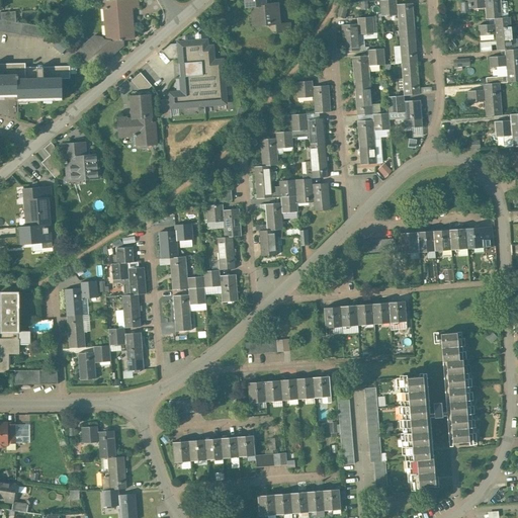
[(110,0),(109,0),(109,7),(104,8),(106,25),(112,25),(113,38),(107,44),(102,38),(94,37),(89,41),(92,46),(81,56),(95,69),(123,45),(122,39),(134,38),(132,18),(125,18),(125,9),(138,7),(137,0),(110,0)]
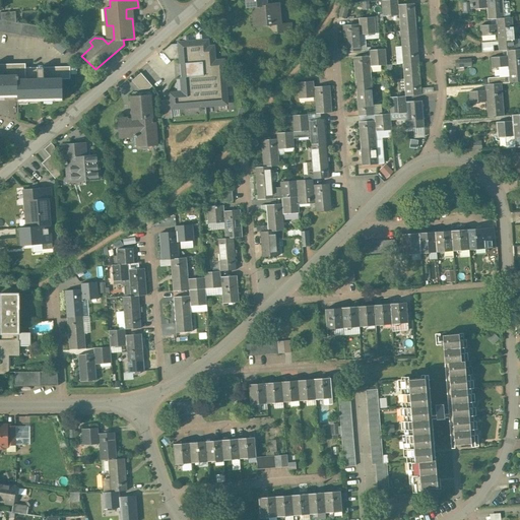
[(266,0),(247,0),(248,8),(253,7),(254,23),(269,22),(269,25),(281,24),(280,24),(279,4),(267,5),(266,0)]
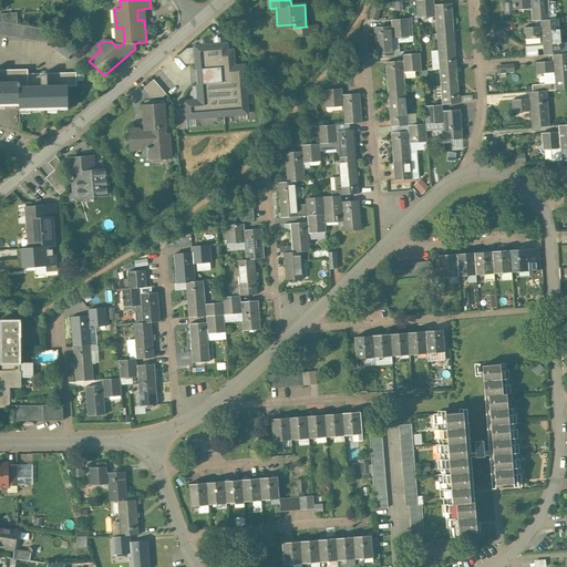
[(433,0),(420,0),(415,0),(418,18),(435,17),(436,34),(454,33),(452,3),(434,6),(433,0)]
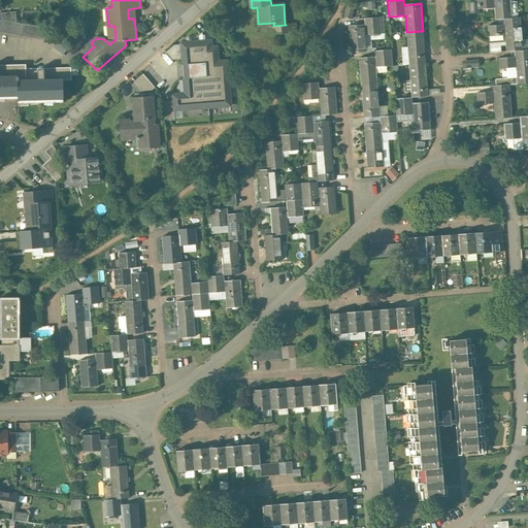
[(477,0),(472,0),(473,2),(469,3),(470,9),(495,8),(494,3),(479,4),(477,0)]
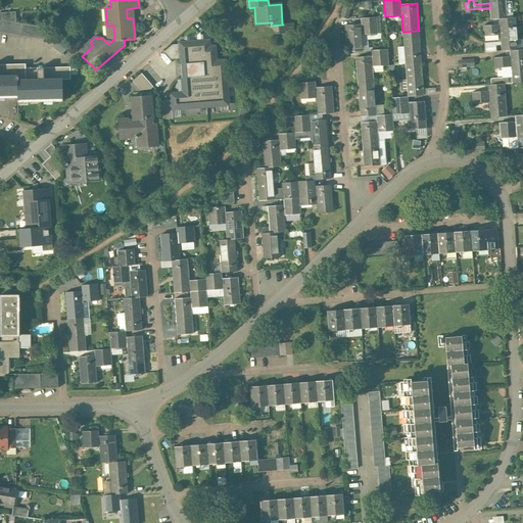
[(506,0),(473,0),(474,4),(489,3),(490,8),(491,19),(500,18),(508,18),(506,0)]
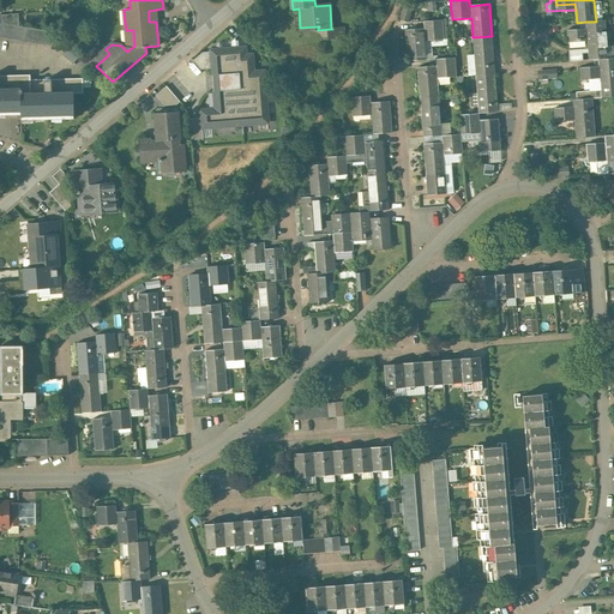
[(413,4),(404,5),(399,20),(408,23),(413,6),(413,4)]
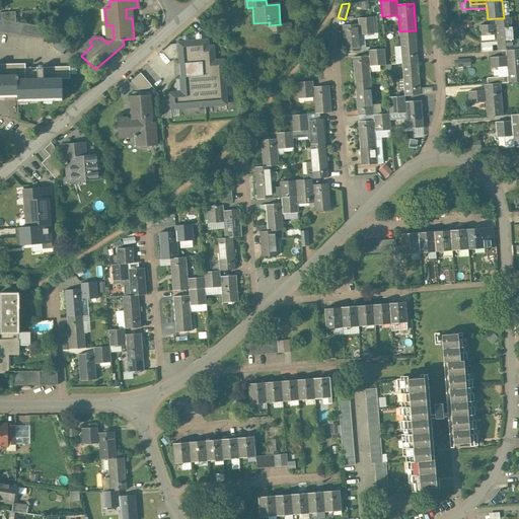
[(13,12),(0,12),(0,19),(0,20),(16,22),(13,12)]
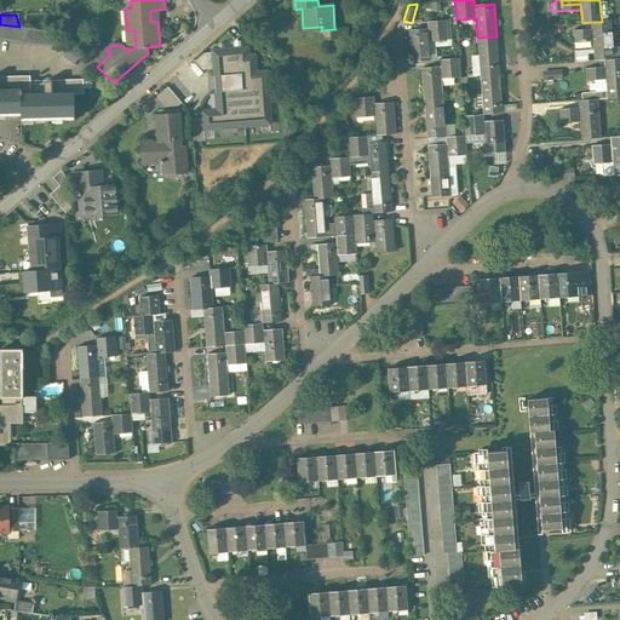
[(429,29),(408,30),(412,62),(431,61),(429,41),(448,40),(447,21),(428,22),(429,29)]
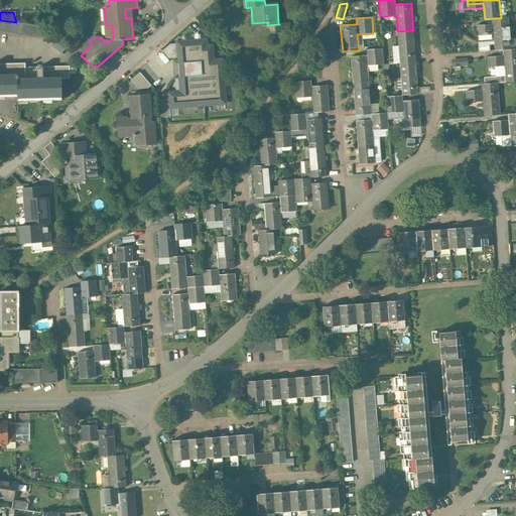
[(501,18),(493,18),(493,24),(477,25),(477,35),(493,34),(494,41),(494,44),(495,50),(503,49),(512,49),(509,17),(501,18)]
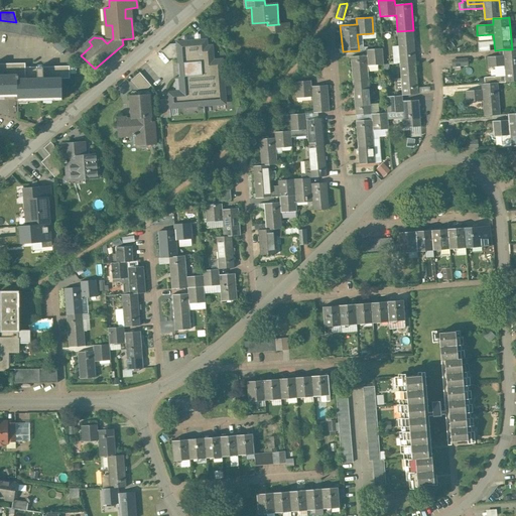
[(0,20),(0,19),(0,31),(19,35),(21,23),(16,22),(0,20)]
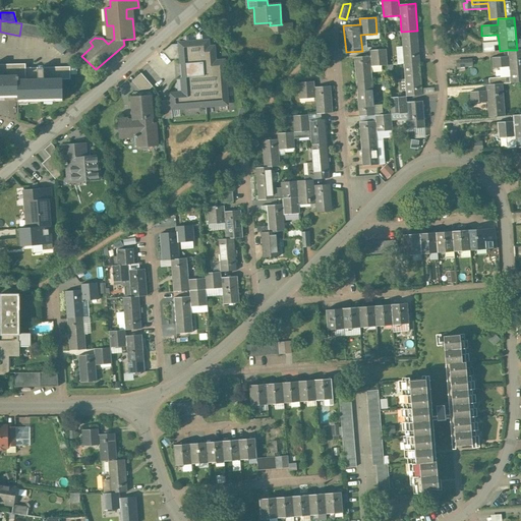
[(49,29),(21,23),(19,36),(49,41),(50,41),(56,35),(49,29)]
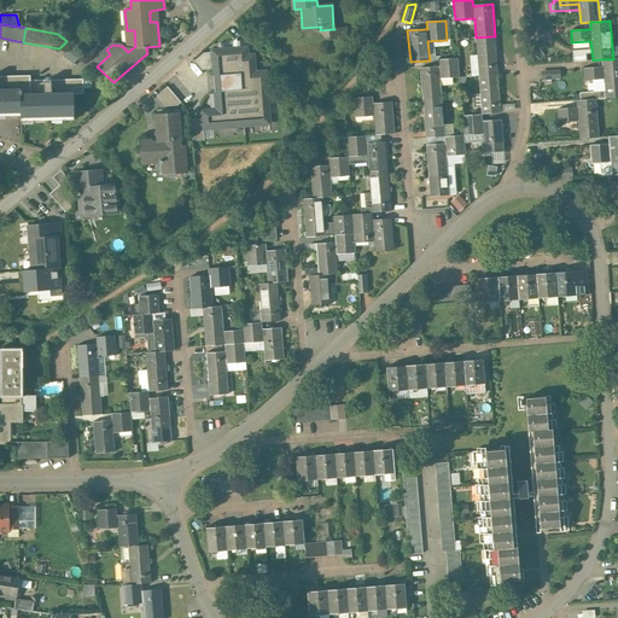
[(345,28),(333,29),(334,29),(339,29),(339,39),(347,39),(345,28)]
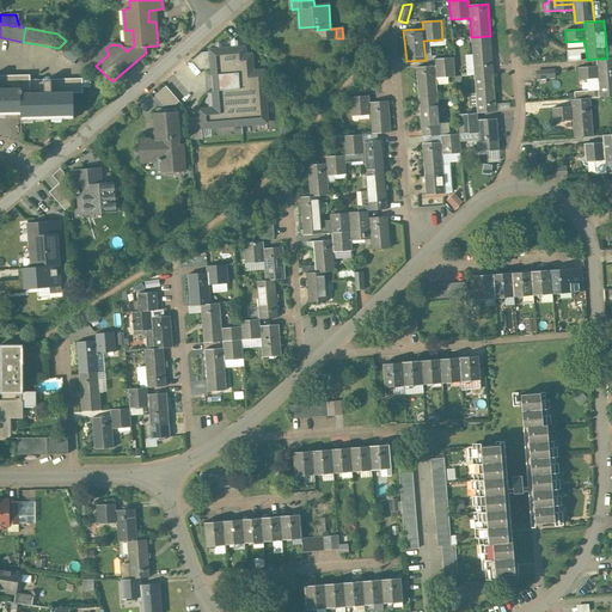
[(490,36),(471,37),(475,75),(494,73),(490,36)]
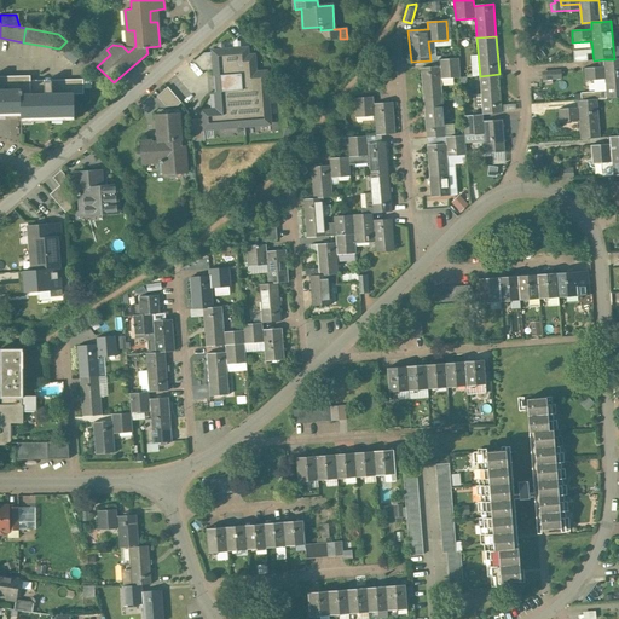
[(67,41),(59,48),(58,48),(64,55),(71,46),(67,41)]
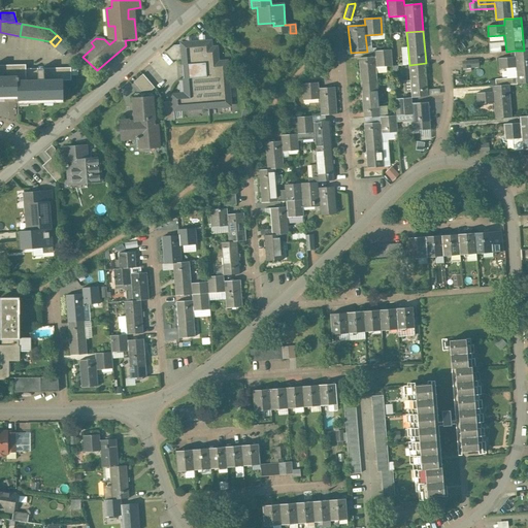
[(70,46),(61,39),(55,46),(54,47),(63,56),(70,46)]
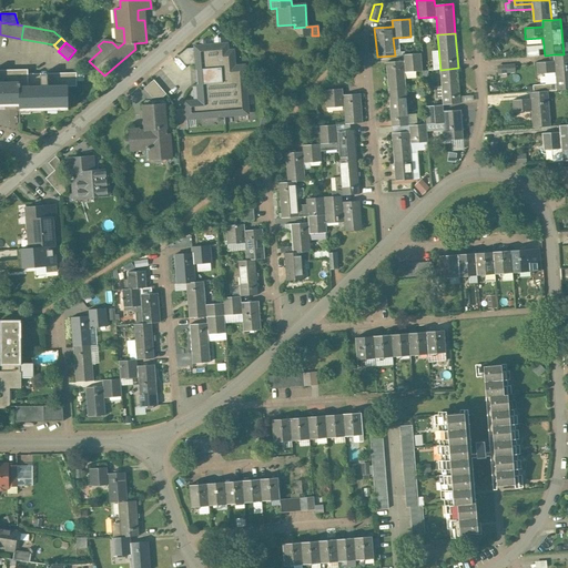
[(234,67),(233,51),(227,51),(226,44),(195,47),(195,48),(196,63),(196,70),(198,84),(199,101),(185,102),(185,109),(186,119),(188,119),(247,114),(244,66),(234,67)]
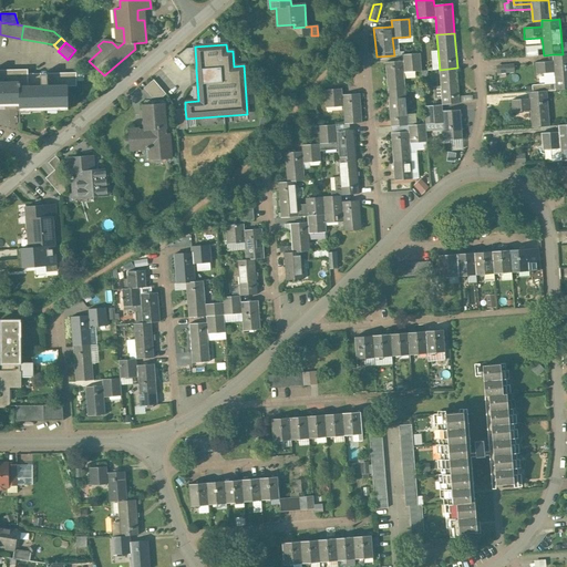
[(543,49),(543,45),(525,47),(526,57),(538,57),(537,50),(543,49)]
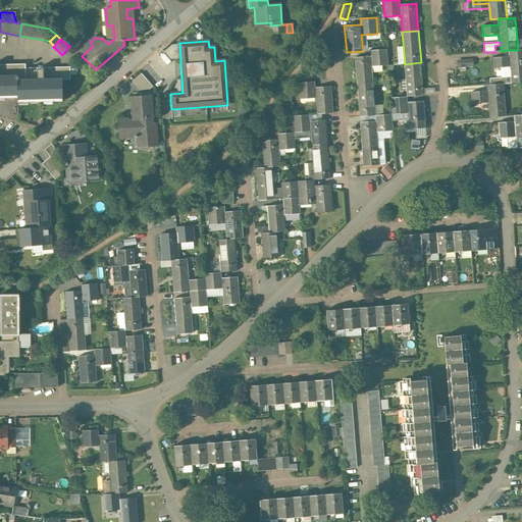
[(170,59),(180,58),(179,44),(171,45),(164,52),(170,59)]
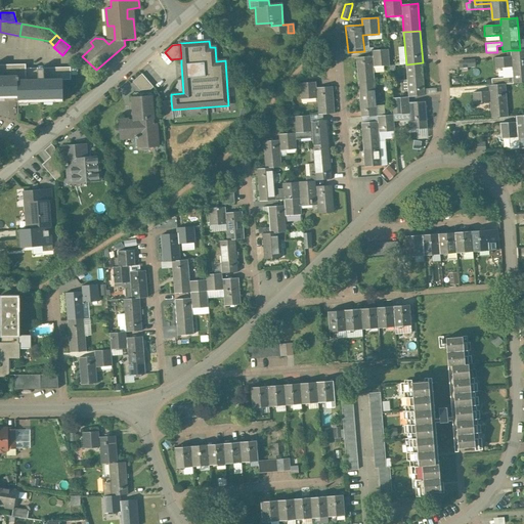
[(373,56),(356,58),(358,85),(375,83),(374,67),(389,66),(388,49),(373,50),(373,56)]
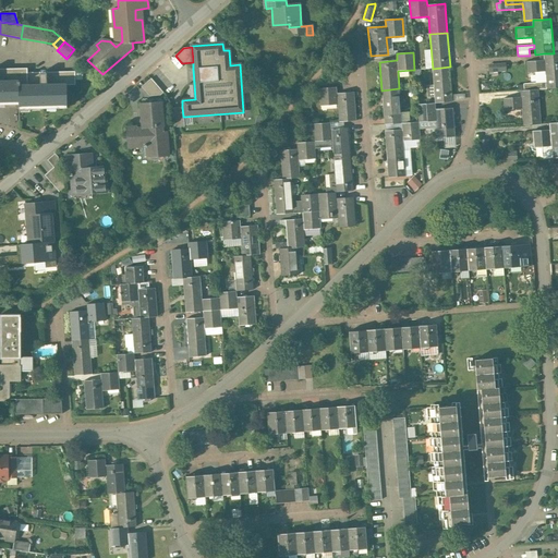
[(557,52),(554,53),(544,53),(544,60),(528,61),(528,73),(546,71),(547,88),(557,87),(557,52)]
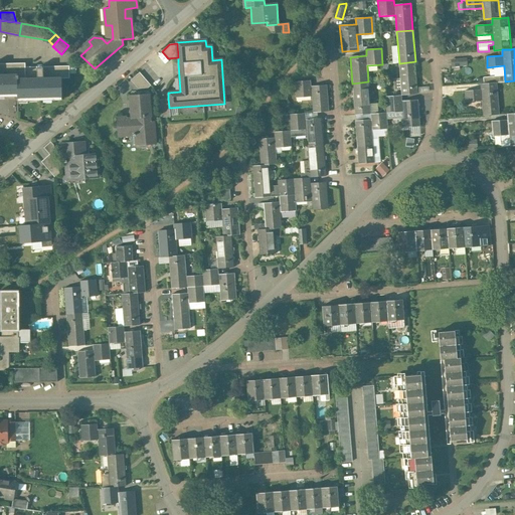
[(415,61),(399,63),(401,96),(418,94),(415,61)]
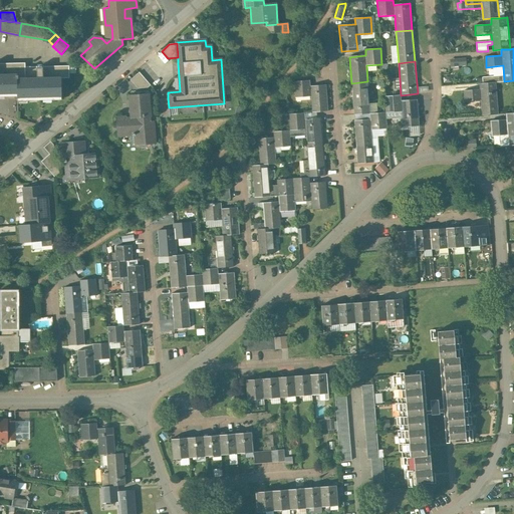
[(25,67),(25,63),(0,63),(0,96),(17,96),(17,78),(26,78),(25,67)]
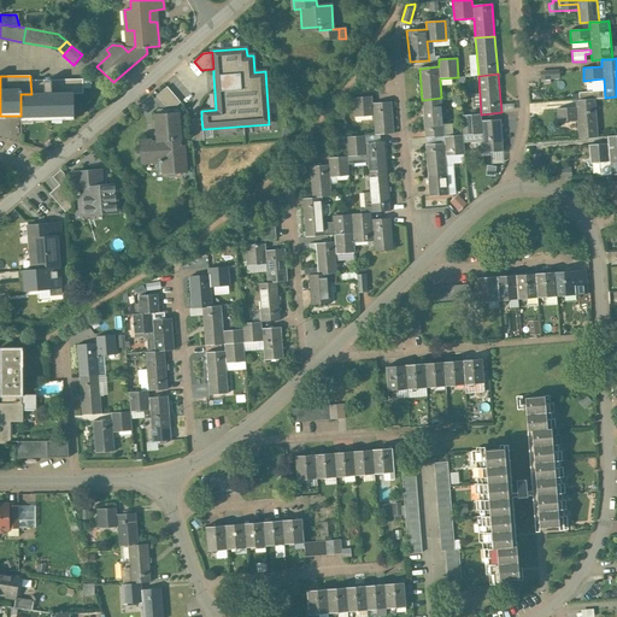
[(83,80),(30,81),(31,94),(21,94),(21,116),(22,121),(74,119),(74,94),(83,94),(83,80)]
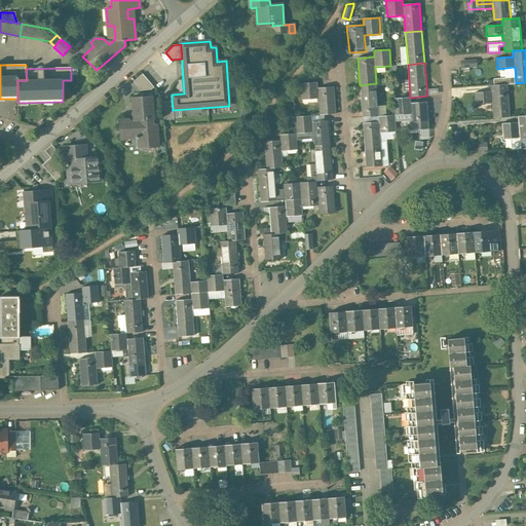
[(144,73),(134,81),(144,94),(154,84),(144,73)]
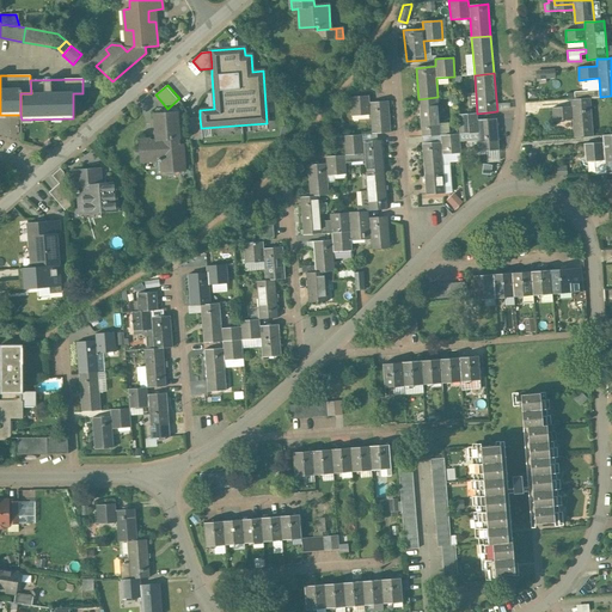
[(389,102),(368,103),(368,96),(349,98),(352,117),(369,115),(372,134),(391,133),(389,102)]
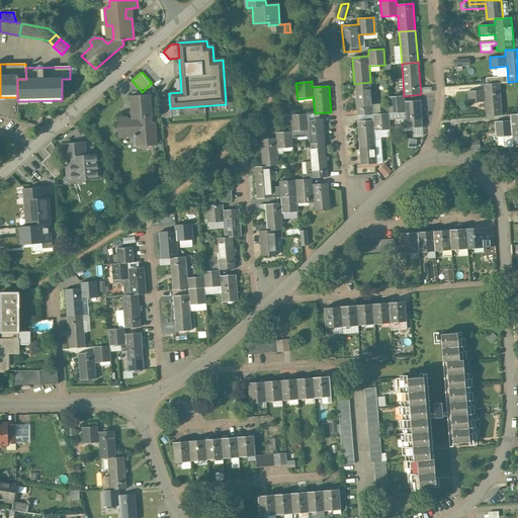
[(370,82),(354,84),(356,115),(373,114),(370,82)]
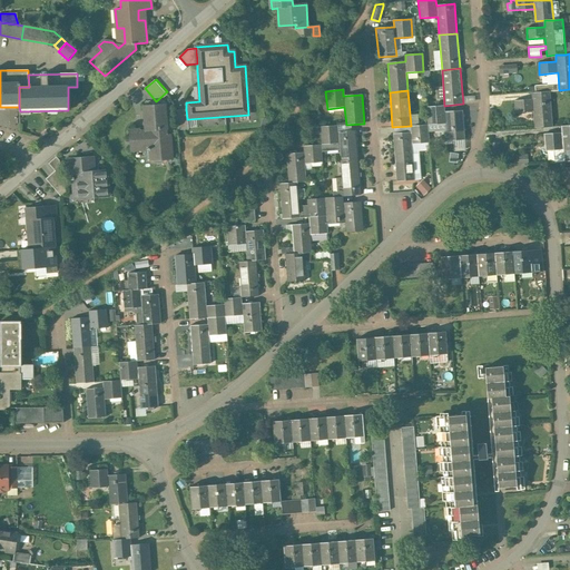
[(550,91),(532,92),(533,99),(514,101),(516,112),(534,111),(536,128),(553,127),(550,91)]
